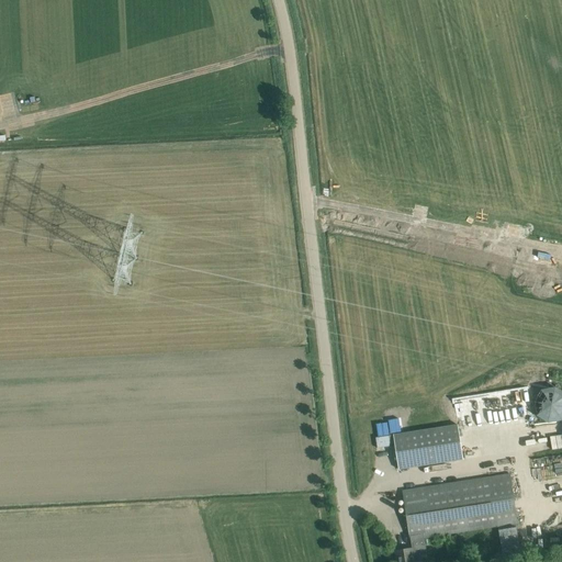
[(561,391),(560,391),(559,390),(557,389),(555,389),(553,389),(552,389),(550,389),(549,389),(547,389),(546,390),(543,391),(542,391),(541,392),(540,393),(538,394),(538,396),(537,397),(536,398),(536,401),(535,402),(535,404),(535,405),(535,407),(535,408),(536,411),(536,412),(537,414),(538,415),(538,416),(540,417),(541,419),(542,419),(543,420),(546,422),(547,422),(549,423),(550,423),(552,423),(553,423),(555,423),(557,422),(559,422),(560,420),(561,419),(561,418),(561,391)]
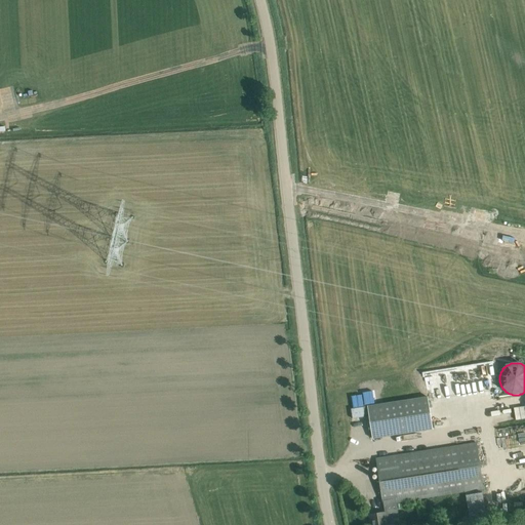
[(428,397),(368,406),(372,439),(433,430),(428,397)]
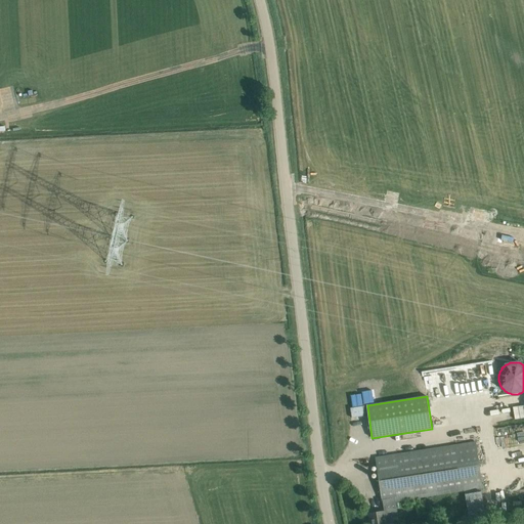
[(476,443),(376,459),(383,504),(383,505),(396,503),(482,489),(476,443)]
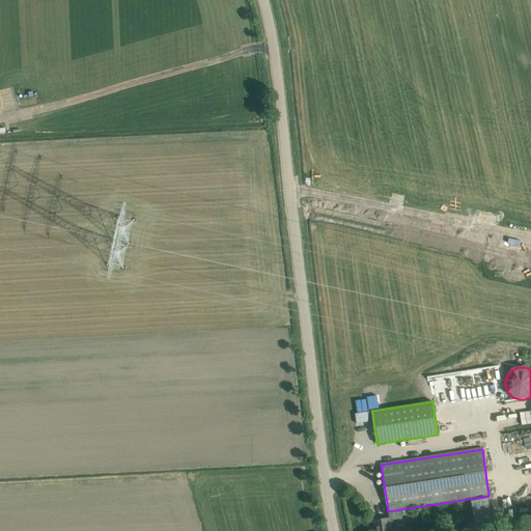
[(471,502),(476,530),(493,528),(488,499),(471,502)]
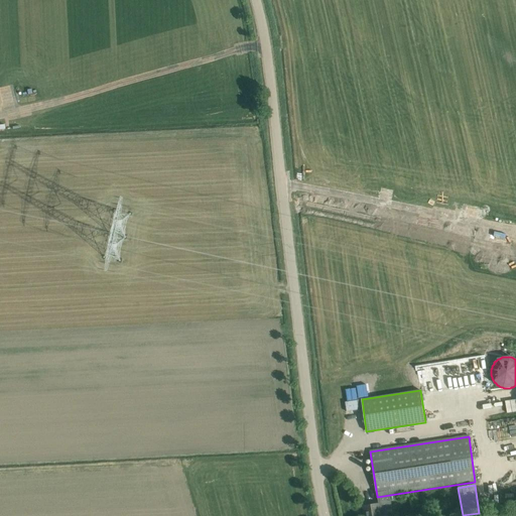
[(392,510),(390,495),(377,497),(378,504),(363,506),(364,515),(380,515),(380,512),(392,510)]
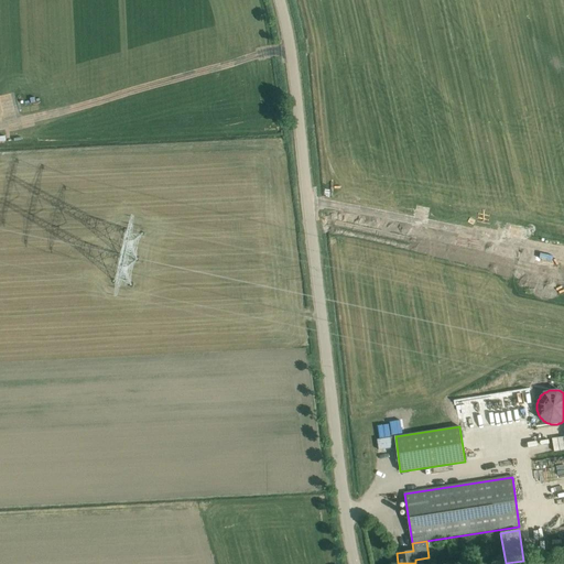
All buildings are outlined.
